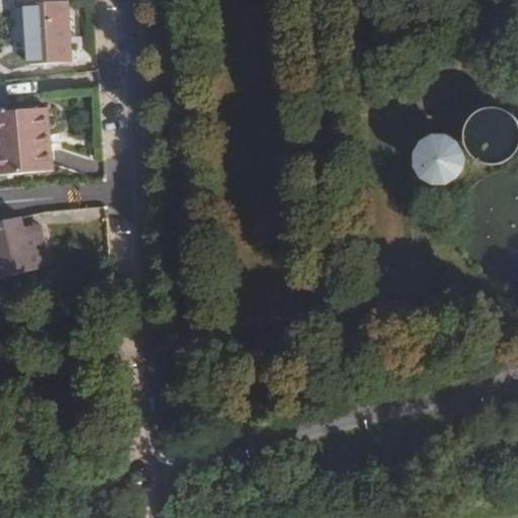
[(29,65),(73,62),(69,2),(25,4),(29,65)]
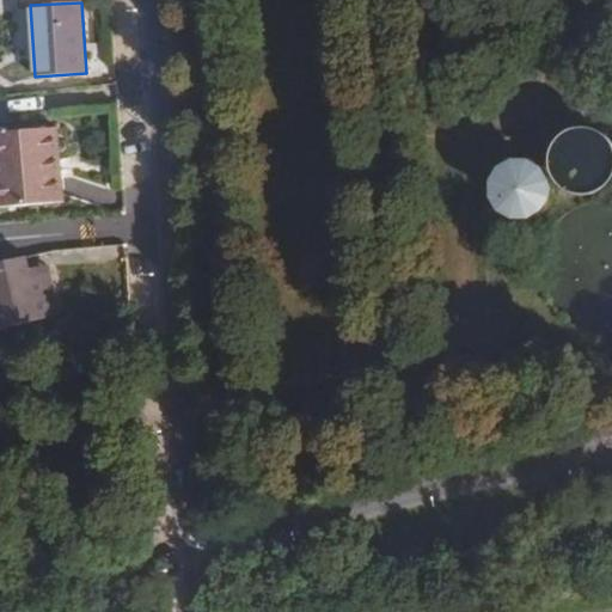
[(0,207),(63,202),(57,128),(0,133),(0,207)]
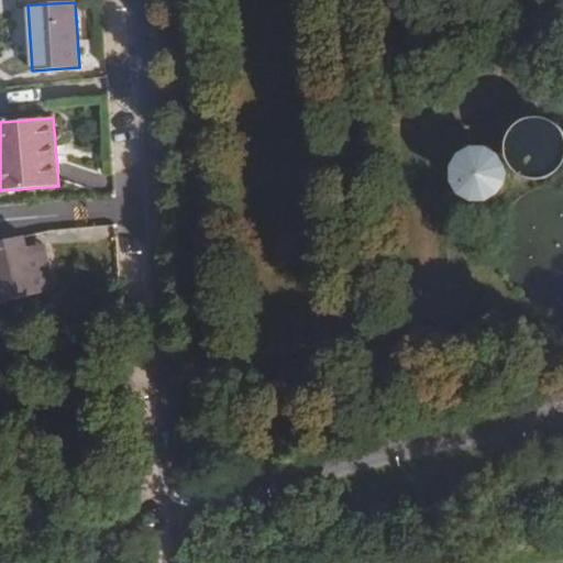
[(559,164),(560,163),(562,161),(562,157),(562,139),(561,136),(560,134),(558,132),(555,130),(553,129),(550,128),(548,127),(544,127),(542,125),(539,127),(537,127),(533,128),(531,130),(529,131),(527,132),(525,135),(523,138),(522,140),(520,142),(520,145),(520,147),(520,151),(520,154),(521,156),(522,158),(523,161),(526,164),(528,165),(530,167),(532,168),(534,169),(538,170),(540,170),(543,170),(545,170),(549,170),(552,169),(554,168),(556,166),(559,164)]
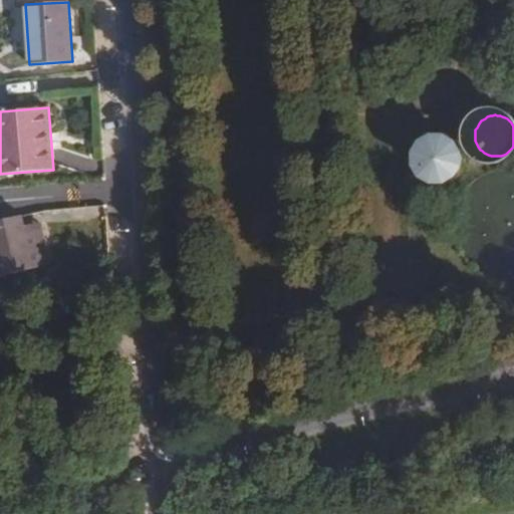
[(454,176),(459,171),(461,165),(462,158),(460,151),(456,146),(450,142),(443,140),(436,141),(430,144),(425,149),(422,155),(422,162),(424,169),(428,174),(434,178),(440,180),(447,179),(454,176)]
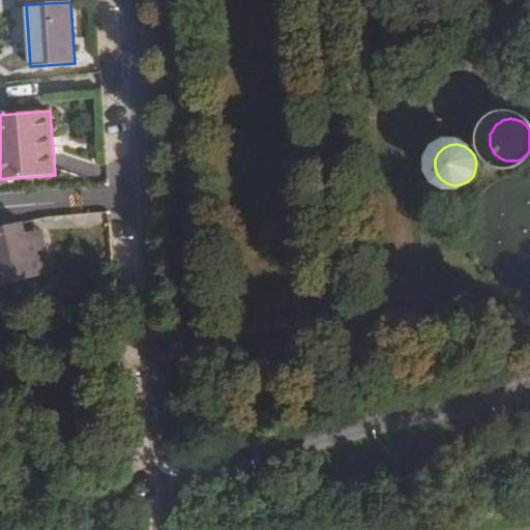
[(0,285),(51,273),(41,231),(28,234),(25,223),(0,228),(0,285)]
